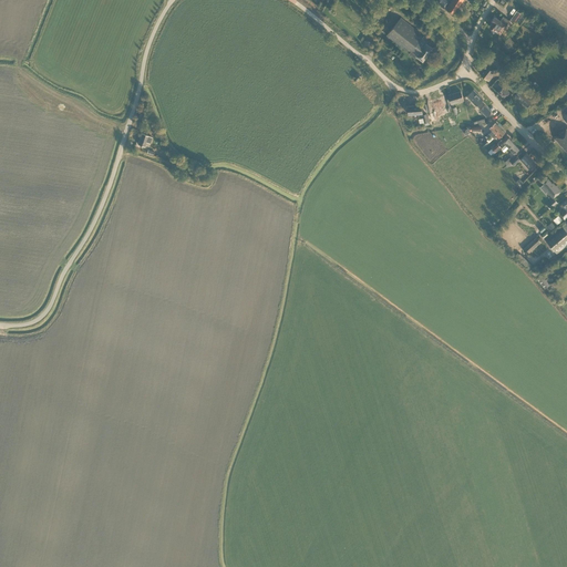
[(463,0),(450,0),(450,1),(445,9),(453,13),(457,8),(459,8),(463,0)]
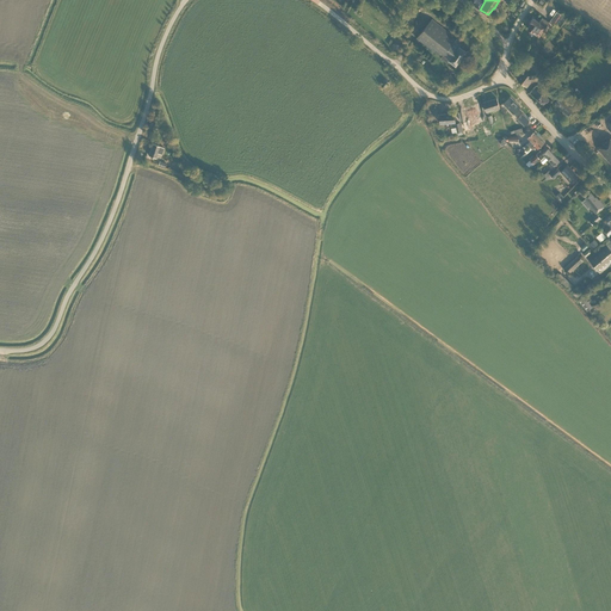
[(545,26),(547,26),(549,22),(543,17),(539,22),(534,18),(530,23),(531,24),(528,29),(534,32),(534,31),(539,36),(545,26)]
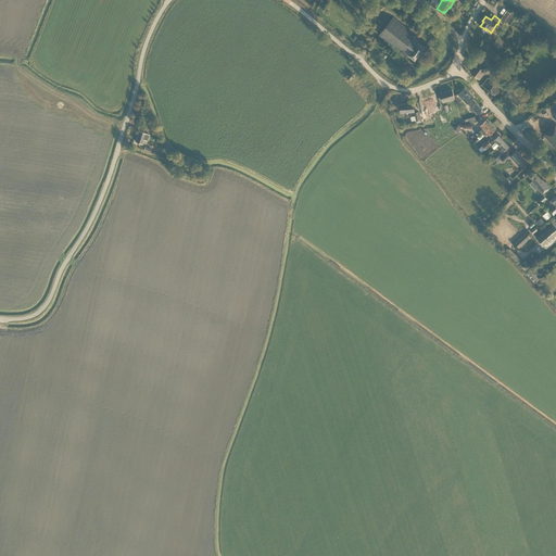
[(409,53),(415,59),(425,47),(419,41),(420,40),(418,39),(419,37),(416,35),(393,16),(379,34),(402,52),(407,57),(409,53)]
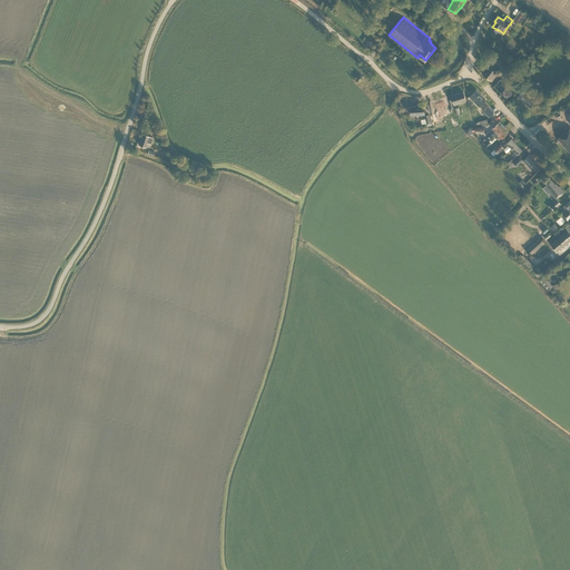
[(500,60),(493,55),(490,59),(491,60),(488,64),(490,65),(482,74),(483,74),(485,77),(487,78),(487,77),(492,81),(501,70),(495,66),(497,65),(500,60)]
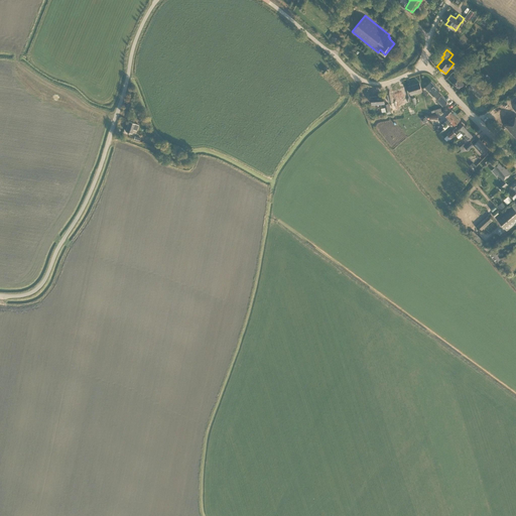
[(469,80),(464,74),(461,77),(466,83),(469,80)]
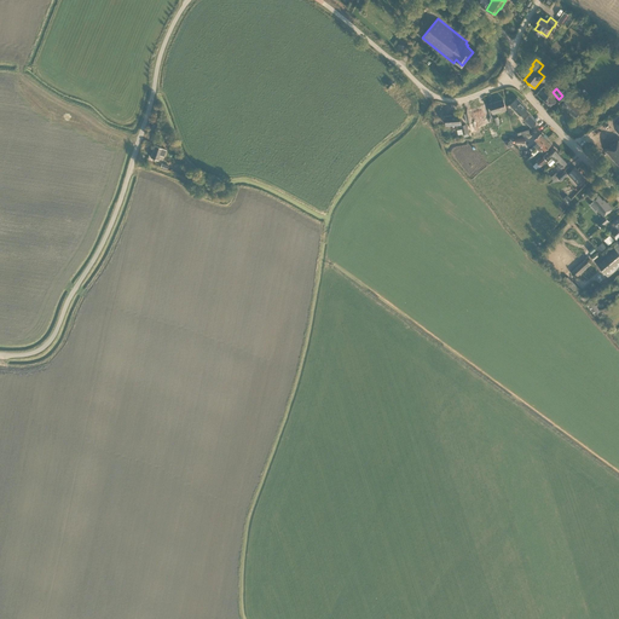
[(543,99),(550,106),(557,100),(550,93),(543,99)]
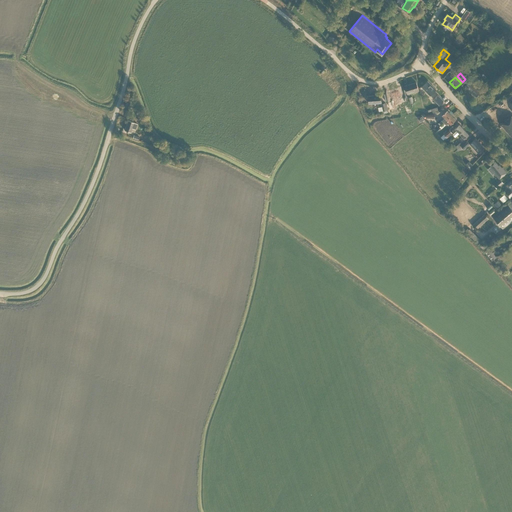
[(475,83),(471,79),(464,86),(469,90),(472,93),(472,92),(476,96),(482,90),(475,83)]
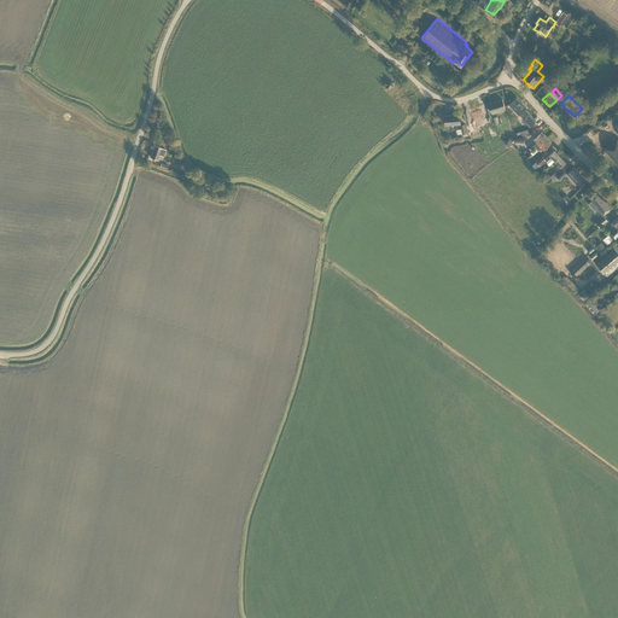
[(509,105),(519,115),(526,108),(517,98),(509,105)]
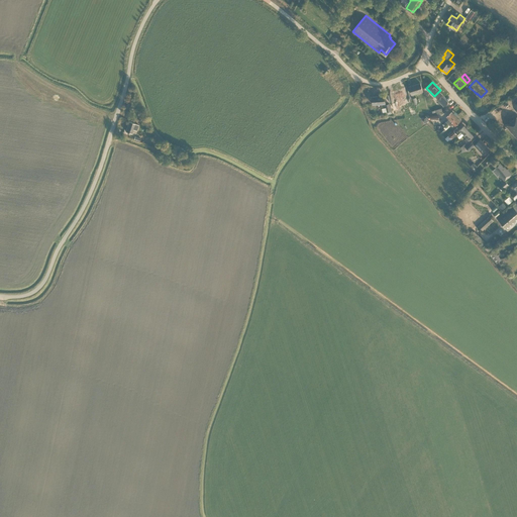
[(423,91),(420,83),(409,87),(412,95),(423,91)]
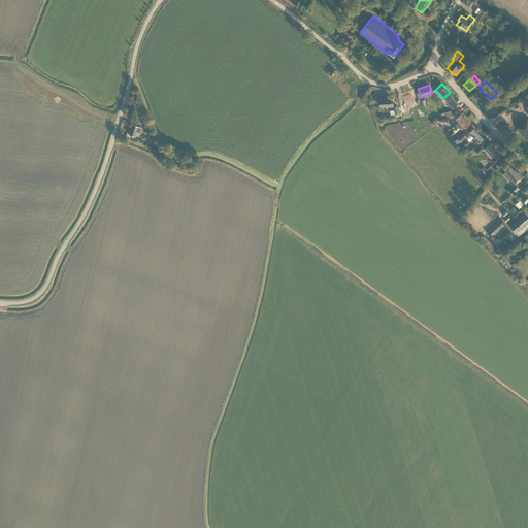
[(411,92),(406,94),(410,106),(416,105),(411,92)]
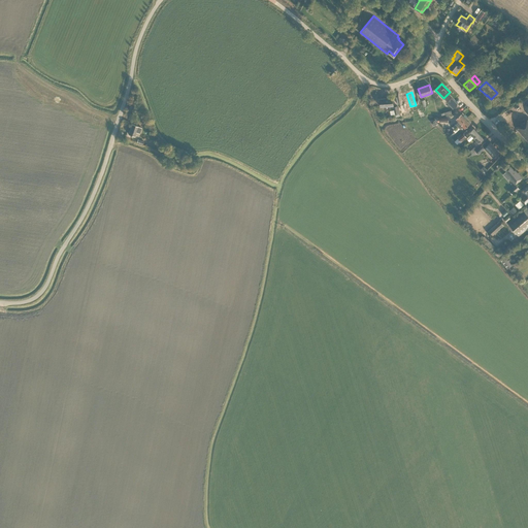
[(406,94),(401,95),(405,108),(410,106),(406,94)]
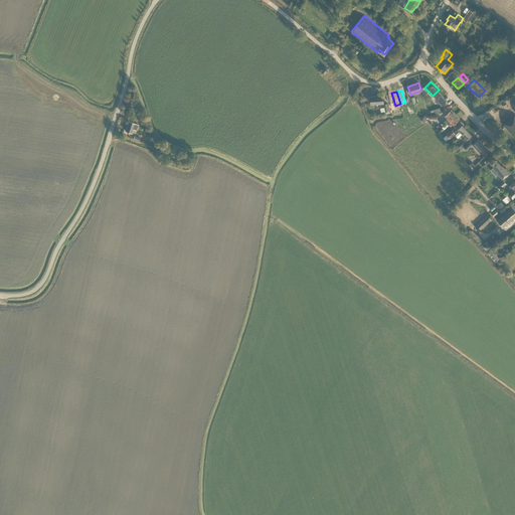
[(381,106),(380,104),(383,103),(383,96),(371,96),(371,104),(375,104),(375,107),(381,106)]
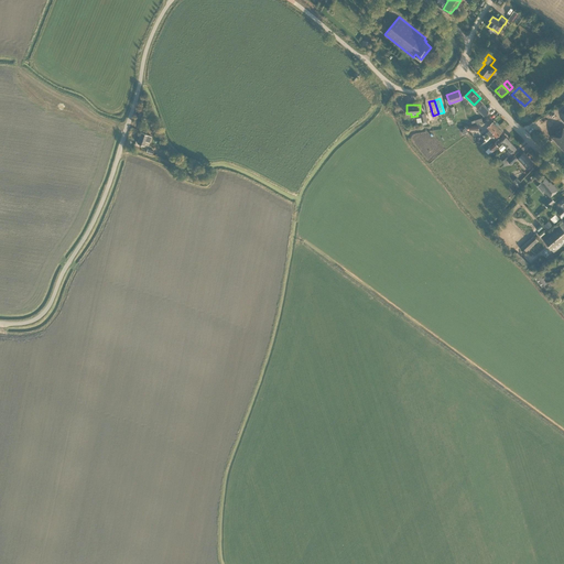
[(483,105),(478,109),(485,116),(489,110),(483,105)]
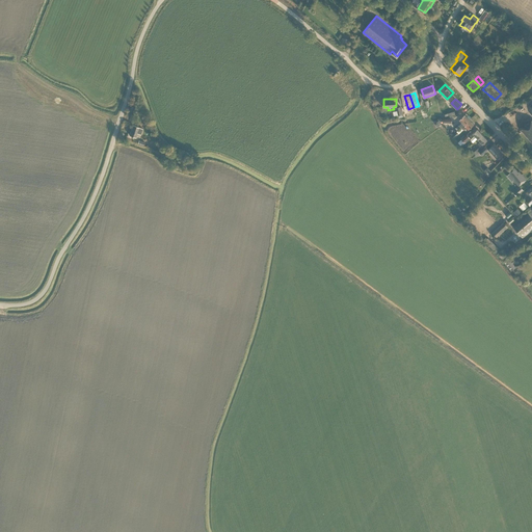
[(463,125),(470,120),(464,114),(459,120),(462,122),(459,125),(461,127),(463,125)]
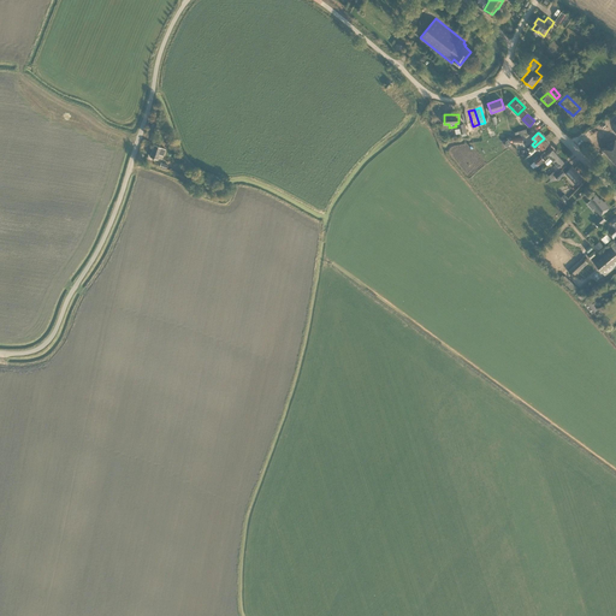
[(537,144),(534,147),(537,149),(540,146),(543,149),(549,143),(544,138),(537,144)]
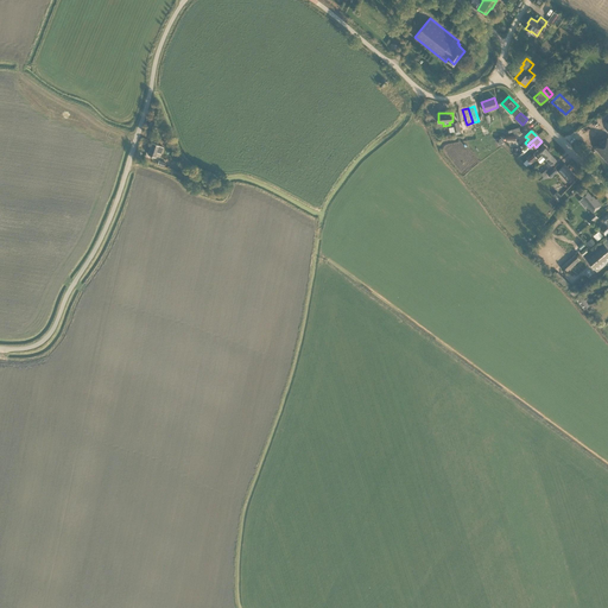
[(607,137),(595,149),(607,163),(607,137)]
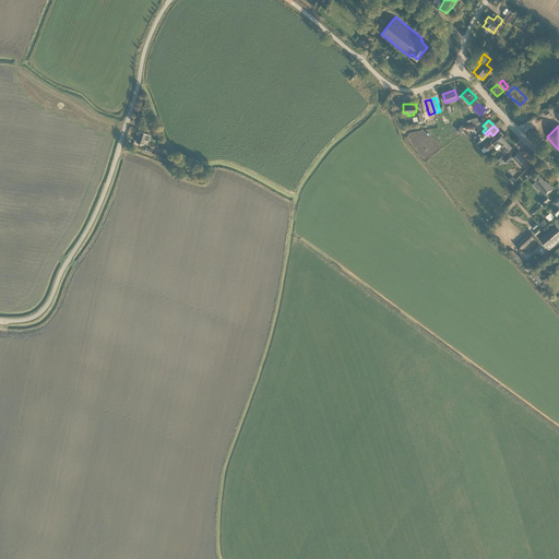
[(144,140),(147,141),(150,134),(140,131),(135,142),(143,144),(144,140)]
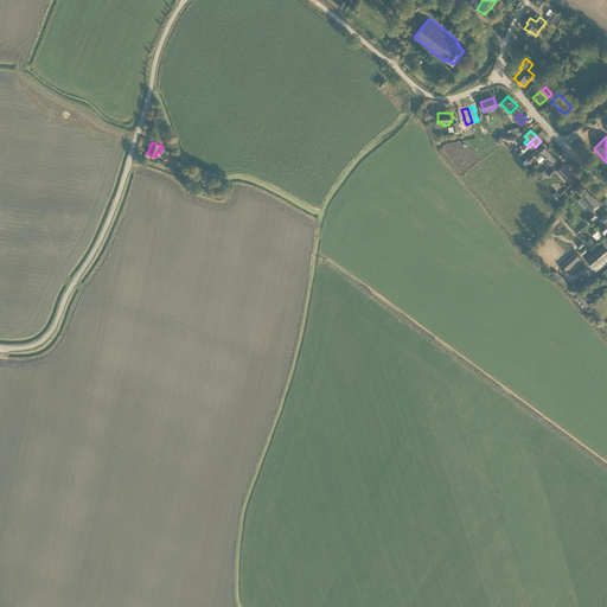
[(545,158),(550,153),(544,146),(540,151),(540,152),(536,154),(538,157),(542,154),(545,158)]
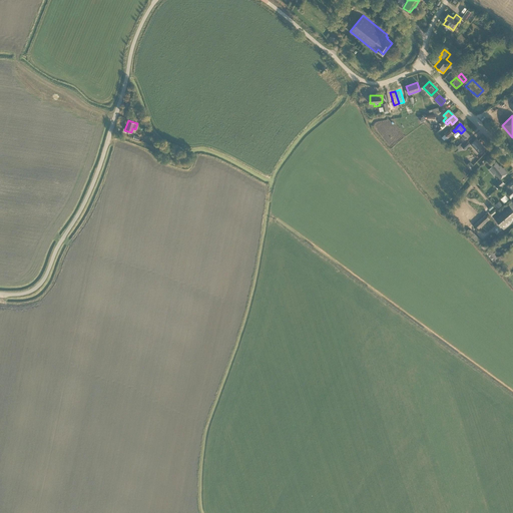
[(466,138),(470,134),(465,129),(461,133),(464,136),(461,138),(463,140),(466,138)]
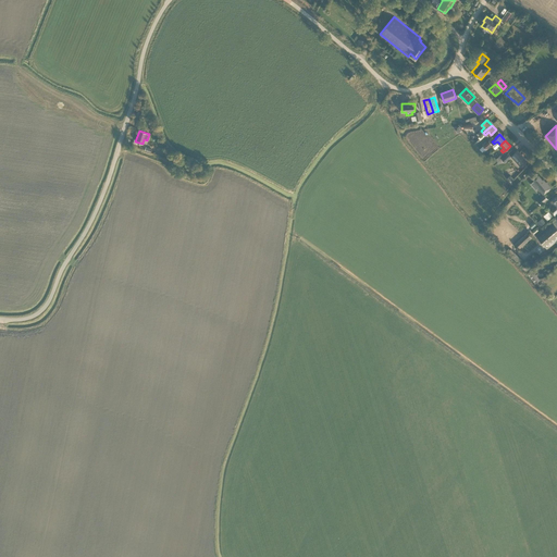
[(511,156),(520,165),(527,160),(518,150),(511,156)]
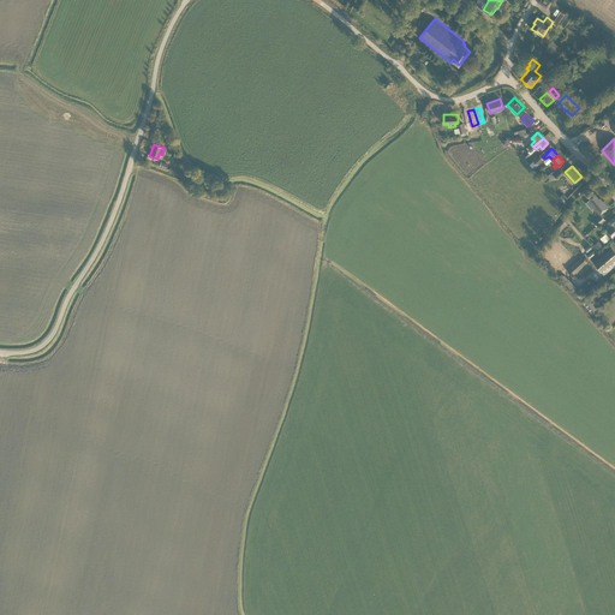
[(554,175),(557,179),(563,173),(561,169),(554,175)]
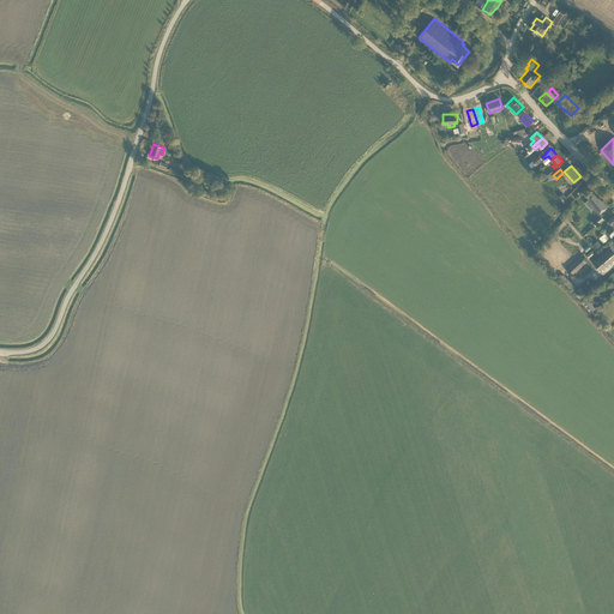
[(600,197),(599,198),(594,193),(588,197),(589,199),(585,202),(590,209),(593,208),(599,215),(608,206),(602,200),(600,197)]
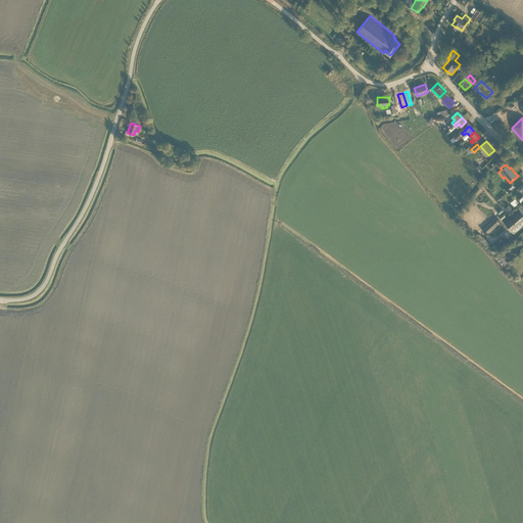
[(514,187),(512,183),(505,189),(508,192),(514,187)]
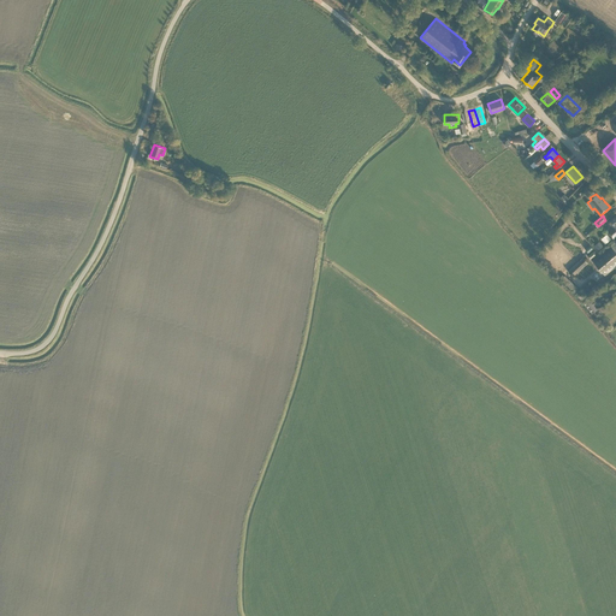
[(609,235),(606,234),(602,238),(605,243),(611,238),(609,235)]
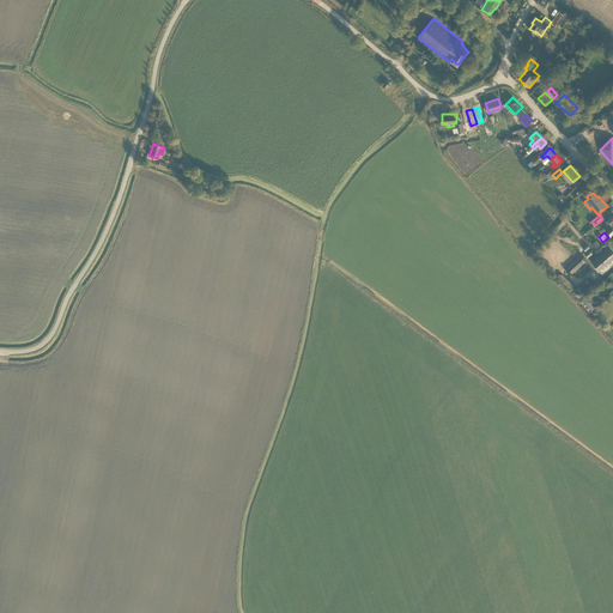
[(612,240),(590,259),(602,273),(612,263),(612,240)]
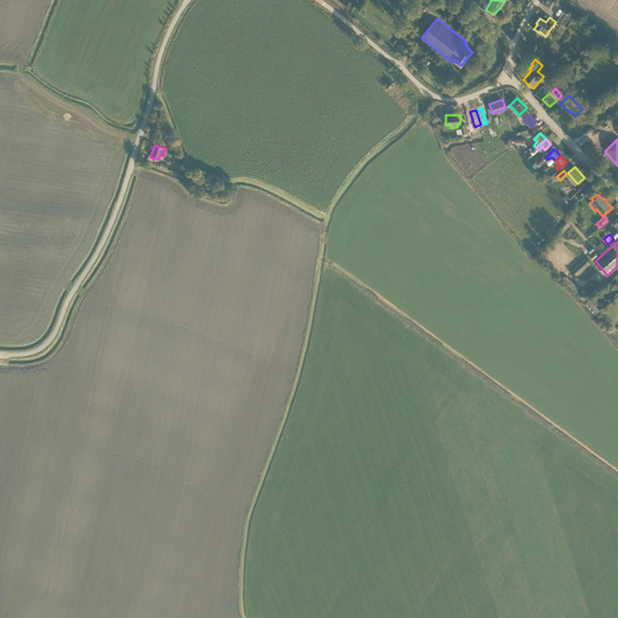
[(590,263),(586,258),(570,272),(575,277),(590,263)]
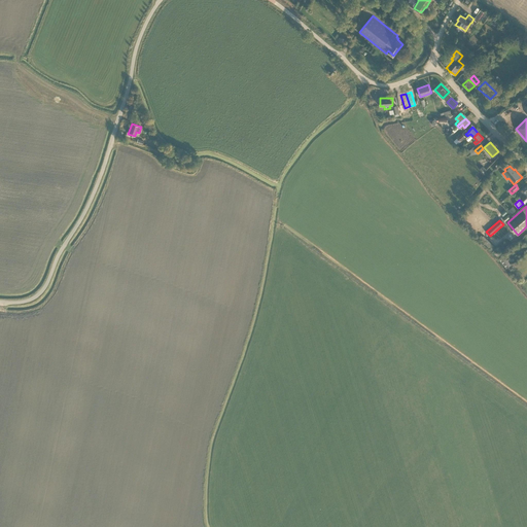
[(487,239),(482,235),(479,238),(498,257),(502,253),(487,239)]
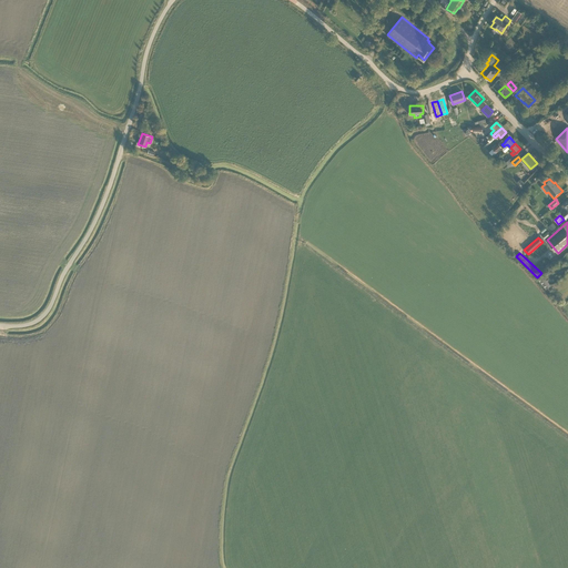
[(543,274),(538,279),(546,288),(550,285),(543,274)]
